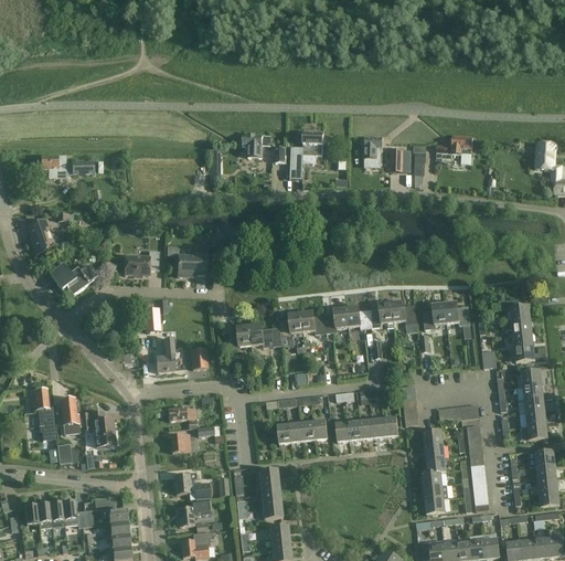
[(304,131),(302,135),(302,143),(304,143),(302,154),(304,154),(322,154),(322,144),(322,133),(304,131)]
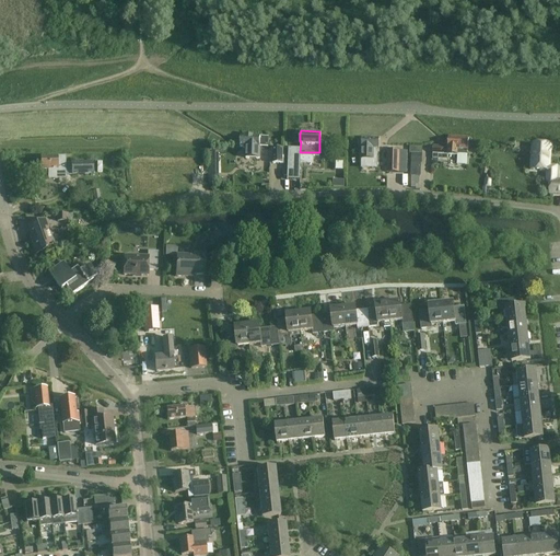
[(240,131),(240,143),(244,143),(244,153),(252,153),(259,153),(259,151),(260,132),(240,131)]
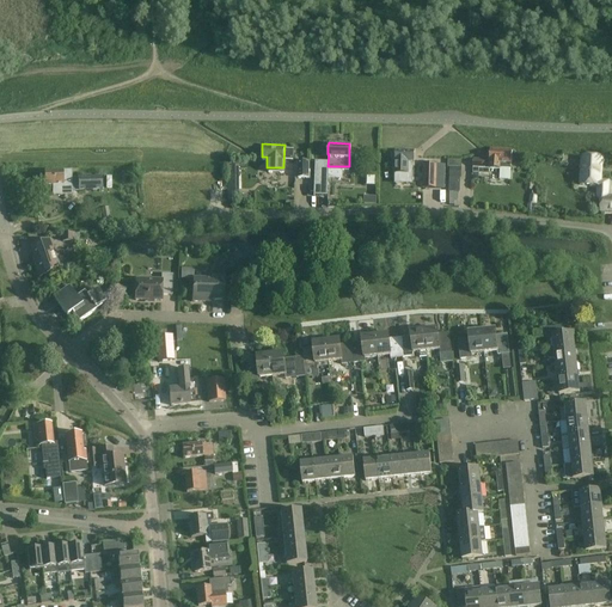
[(473,163),(473,170),(489,170),(489,165),(503,165),(503,164),(510,165),(512,147),(490,145),(490,147),(487,147),(487,153),(489,153),(489,158),(484,157),(484,155),(473,155),(473,163)]
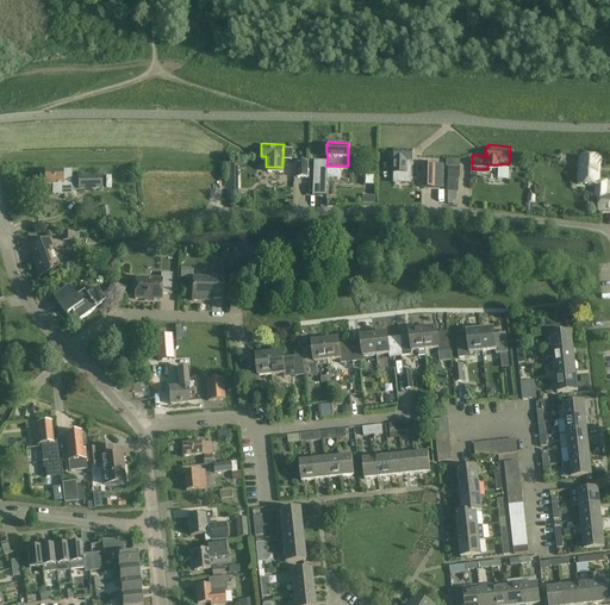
[(412,147),(393,147),(393,151),(394,170),(406,170),(406,157),(412,157),(412,148),(412,147)]
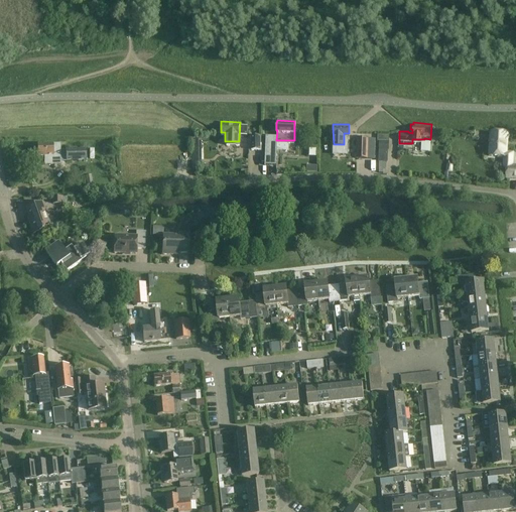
[(506,175),(515,175),(515,162),(509,162),(510,150),(506,150),(506,144),(507,128),(491,127),(490,137),(489,153),(506,153),(507,153),(507,162),(506,162),(506,175)]
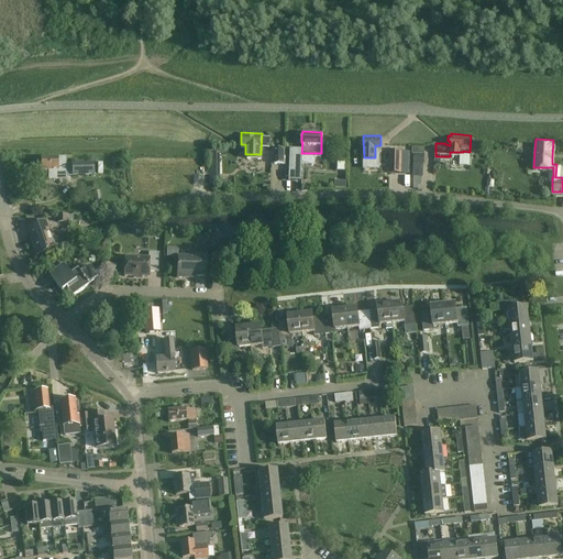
[(422,174),(423,144),(412,144),(412,150),(414,150),(412,173),(414,173),(414,179),(420,179),(420,174),(422,174)]
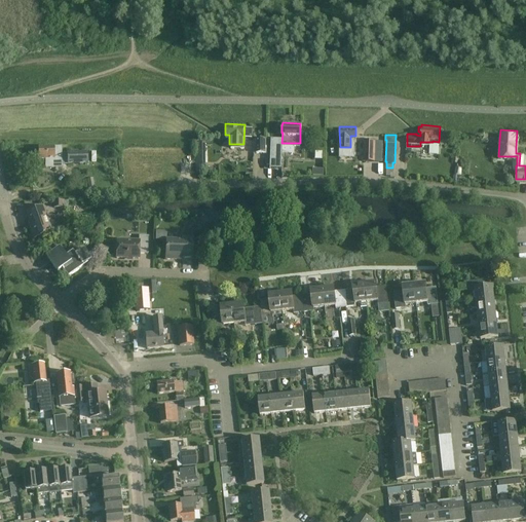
[(256,136),(256,150),(265,150),(265,136),(256,136)]
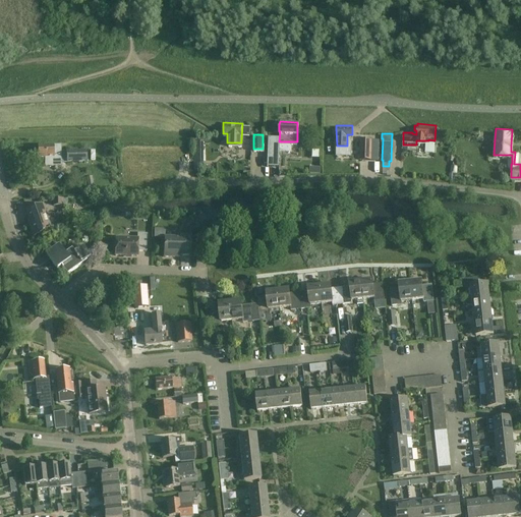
[(360,157),(378,157),(378,136),(360,136),(360,157)]
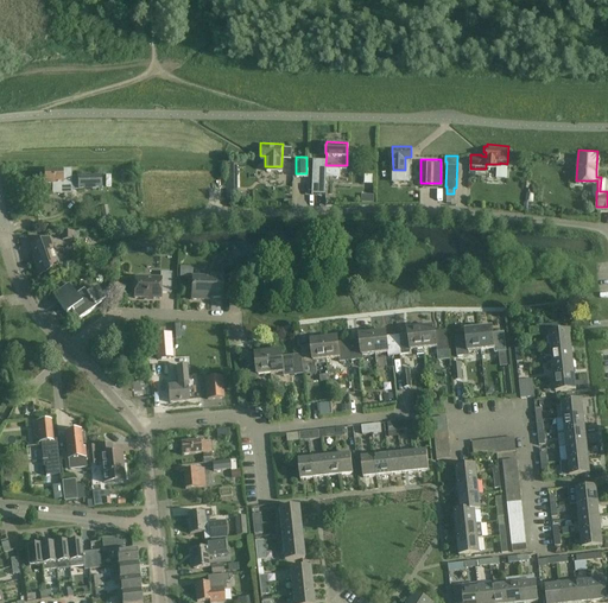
[(312,165),(312,191),(325,191),(327,175),(327,165),(325,165),(312,165)]
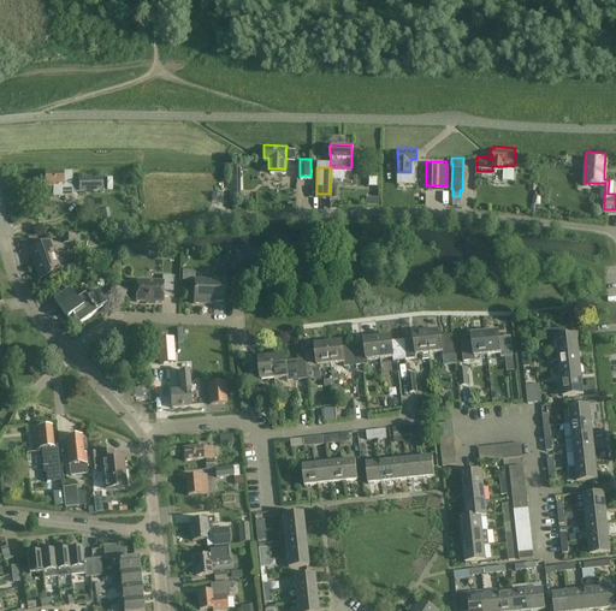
[(45,168),(46,183),(53,183),(53,193),(65,193),(65,189),(72,189),(71,168),(45,168)]
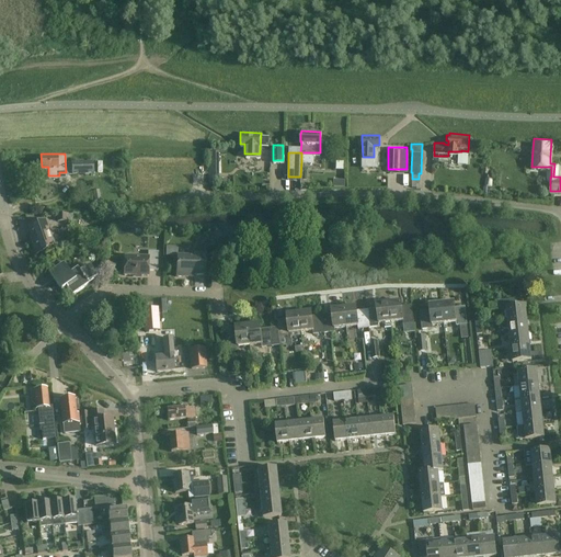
[(93,158),(71,159),(71,171),(93,171),(93,158)]
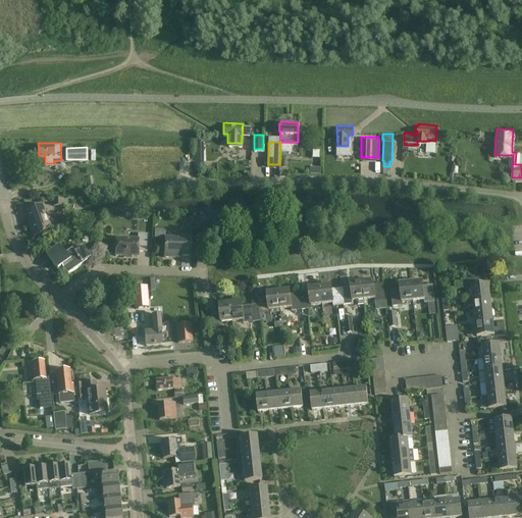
[(347,169),(348,153),(335,152),(334,168),(347,169)]
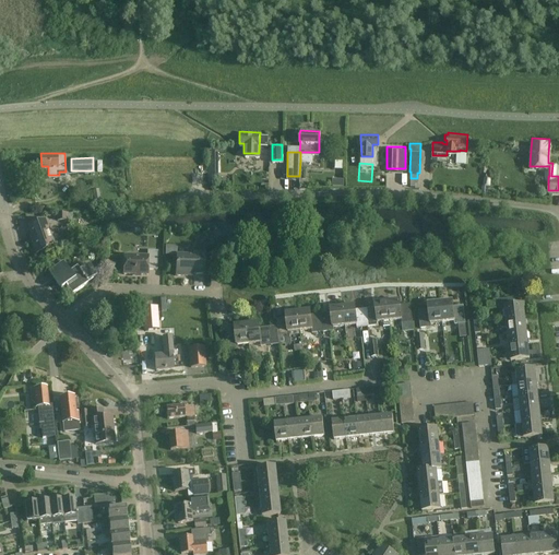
[(45,216),(38,219),(28,222),(34,237),(32,238),(36,249),(47,246),(47,244),(54,240),(45,216)]
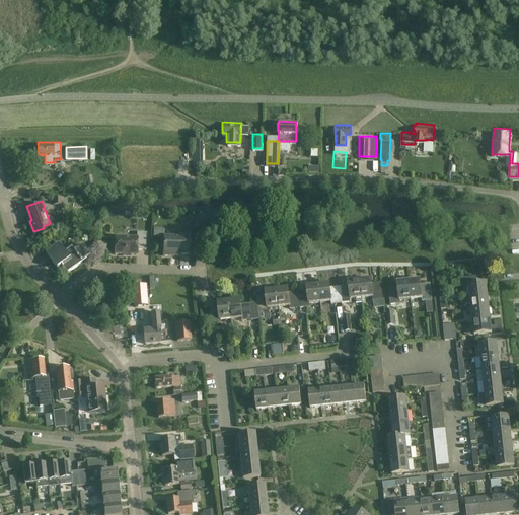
[(205,217),(201,220),(198,223),(204,229),(211,224),(205,217)]
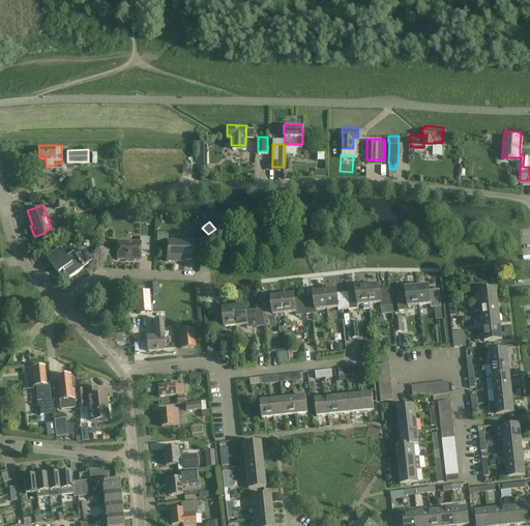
[(117,239),(117,246),(117,257),(140,257),(140,252),(149,253),(149,242),(149,234),(140,234),(140,239),(117,239)]
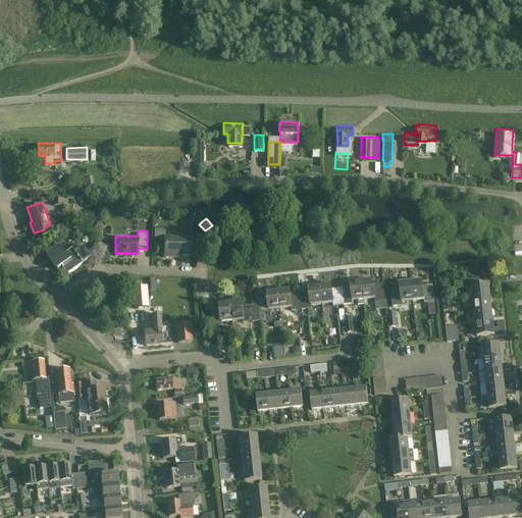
[(165,235),(164,244),(164,254),(175,254),(175,252),(190,253),(191,232),(180,232),(180,235),(165,235)]
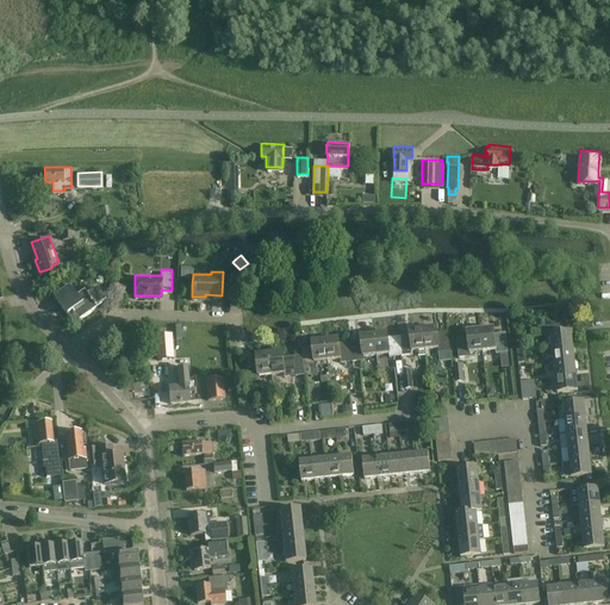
[(105,295),(99,286),(97,285),(87,292),(83,287),(76,292),(69,281),(62,286),(67,292),(57,298),(63,307),(72,309),(78,318),(97,305),(95,304),(105,295)]
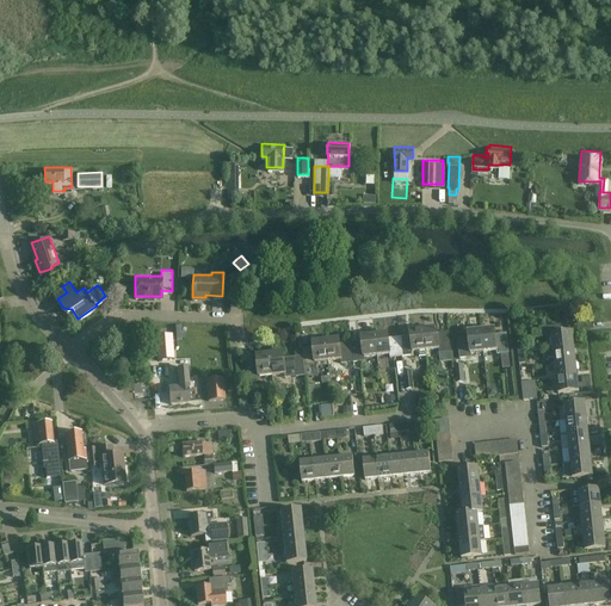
[(532,326),(532,334),(551,332),(553,346),(574,344),(572,329),(568,329),(567,321),(543,323),(543,325),(532,326)]
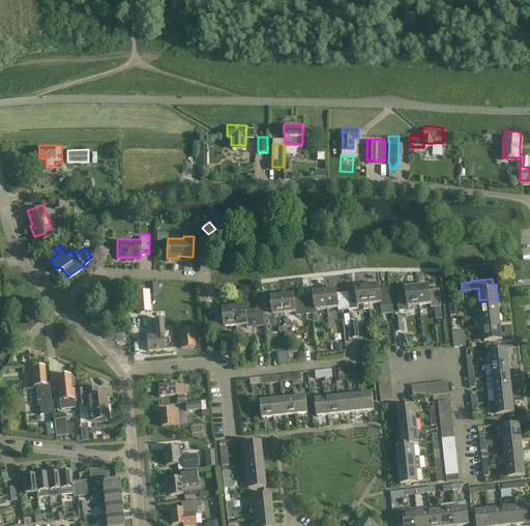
[(379,282),(367,283),(370,299),(380,298),(380,302),(390,301),(389,286),(379,287),(379,282)]
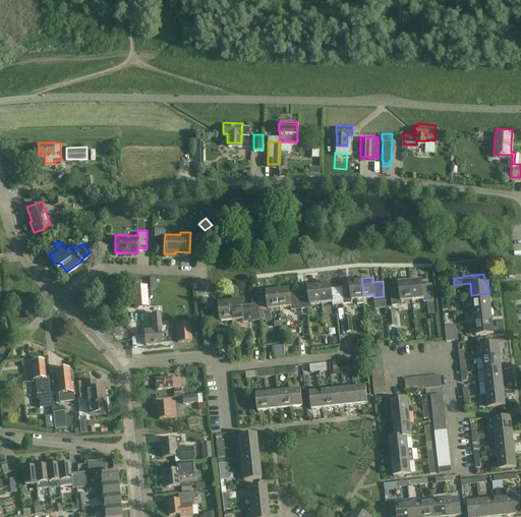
[(421,277),(410,279),(412,296),(423,295),(423,298),(433,297),(431,283),(422,284),(421,277)]
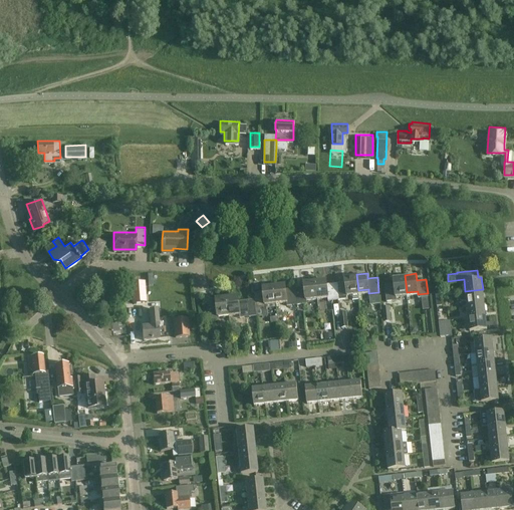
[(347,291),(358,290),(356,274),(344,275),(345,281),(336,282),(337,296),(347,295),(347,291)]
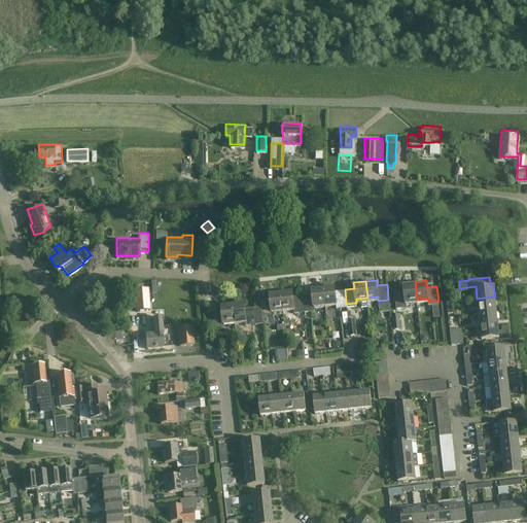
[(417,300),(415,282),(403,283),(405,289),(394,290),(396,306),(407,305),(406,301),(417,300)]
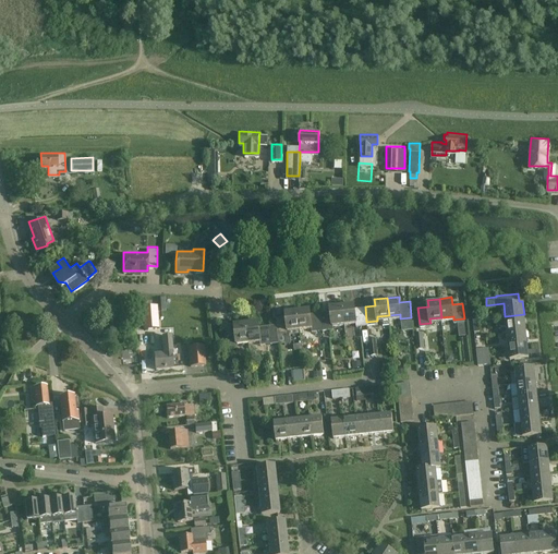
[(354,301),(342,303),(343,321),(355,320),(355,323),(366,322),(365,306),(354,308),(354,301)]
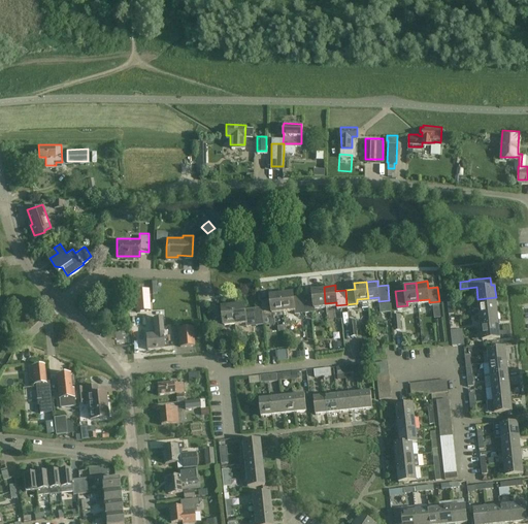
[(135,288),(137,308),(150,307),(147,287),(135,288)]
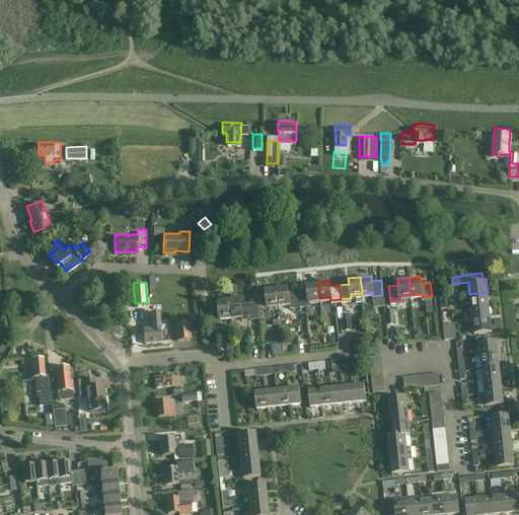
[(319,298),(318,282),(307,283),(307,288),(298,290),(299,304),(310,303),(309,299),(319,298)]
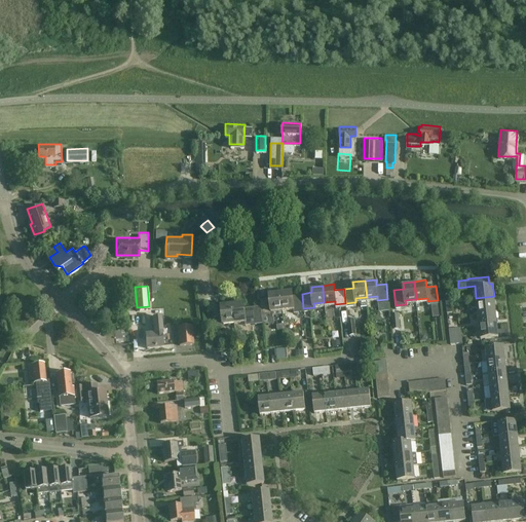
[(292,289),(280,290),(283,306),(293,305),(293,309),(303,308),(302,294),(292,295),(292,289)]
